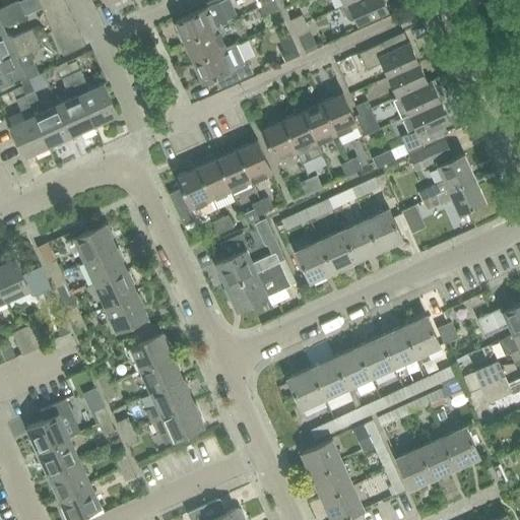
[(64,0),(41,0),(39,1),(44,11),(66,2),(64,0)]
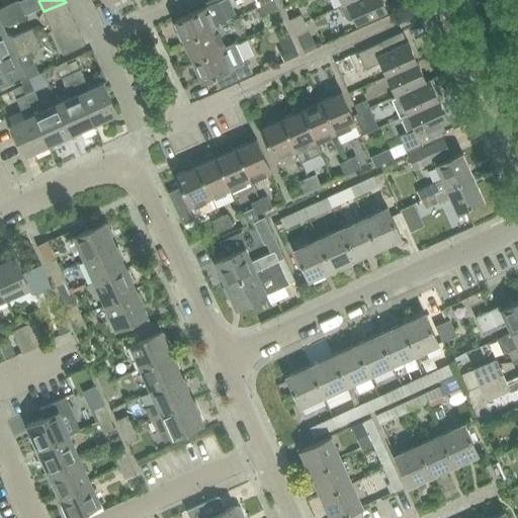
[(347,3),(344,5),(342,6),(346,16),(348,18),(351,19),(354,19),(357,24),(393,8),(389,0),(352,0),(347,3)]
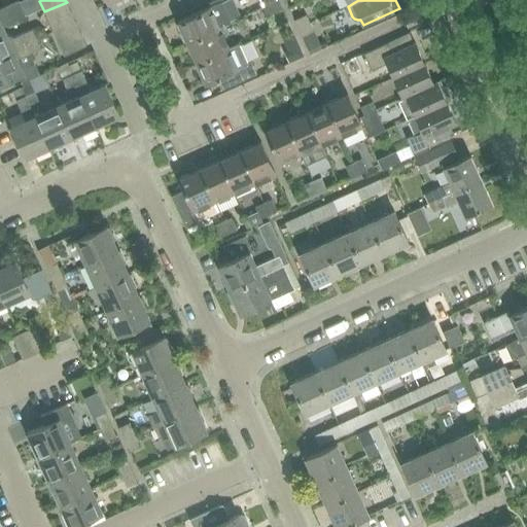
[(278,1),(264,8),(267,15),(282,9),(278,1)]
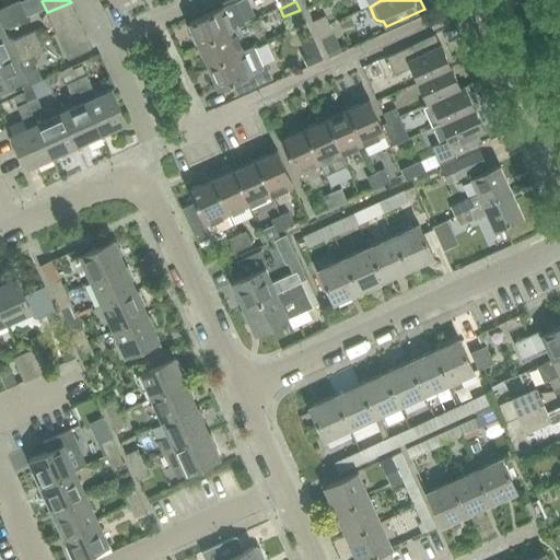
[(71,2),(47,12),(53,24),(76,13),(71,2)]
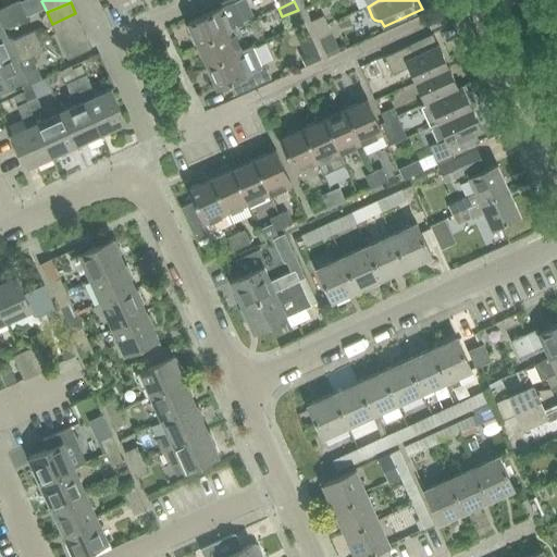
[(199,45),(233,29),(245,24),(235,2),(189,23),(199,45)]
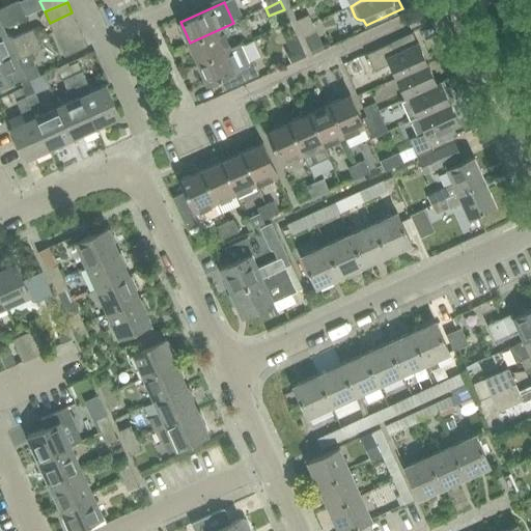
[(0,27),(3,27),(26,17),(22,6),(0,16),(0,27)]
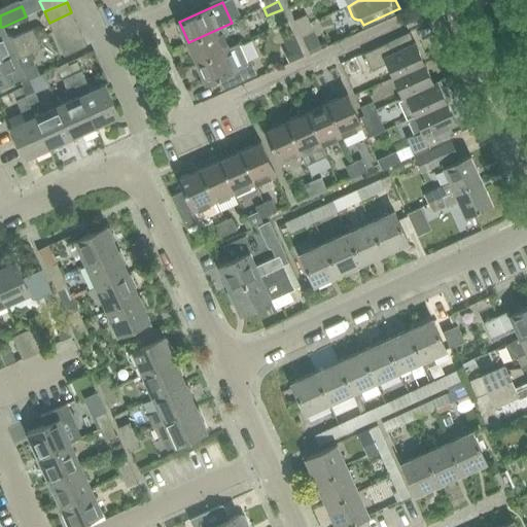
[(71,12),(49,23),(55,34),(76,24),(71,12)]
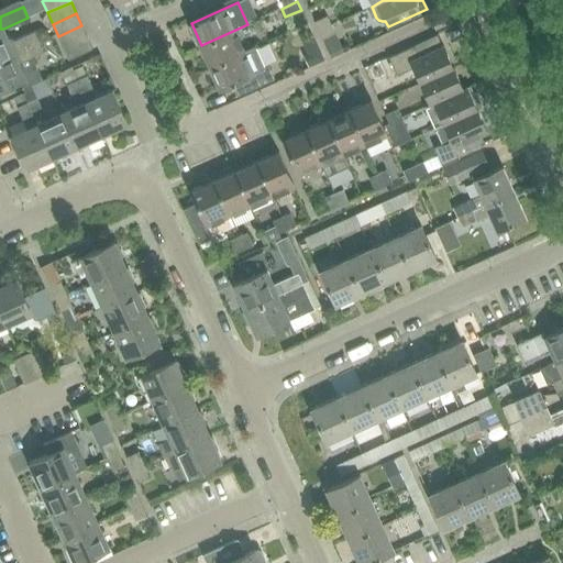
[(319,31),(332,24),(328,15),(315,22),(319,31)]
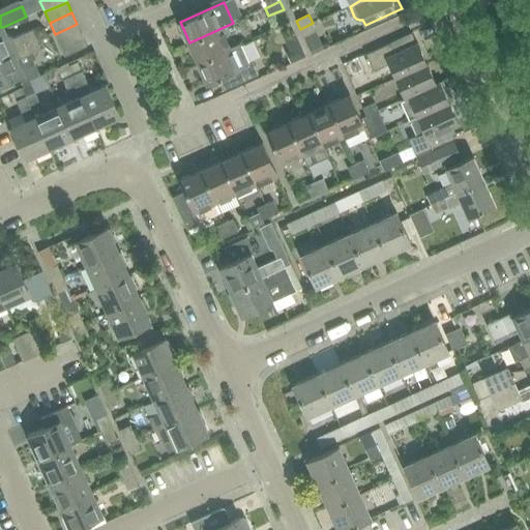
[(313,23),(300,29),(303,37),(316,31),(313,23)]
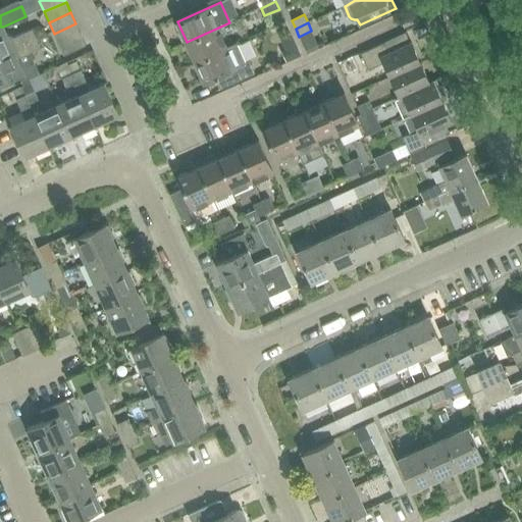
[(75,23),(54,34),(58,44),(81,34),(75,23)]
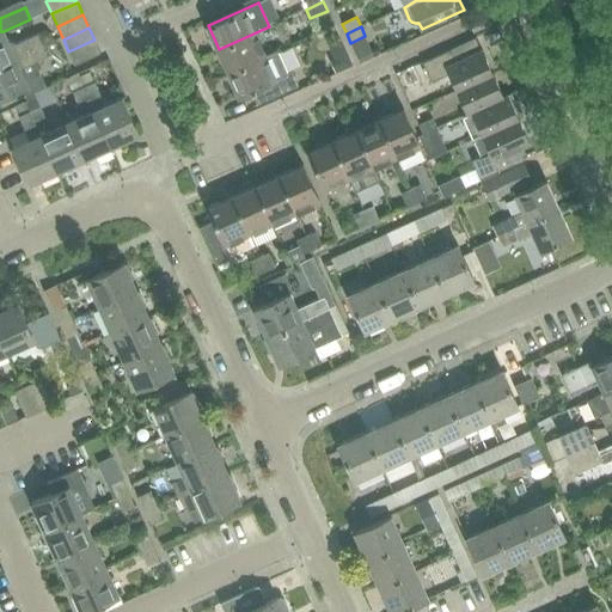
[(11,47),(4,31),(0,31),(0,65),(43,46),(37,35),(11,47)]
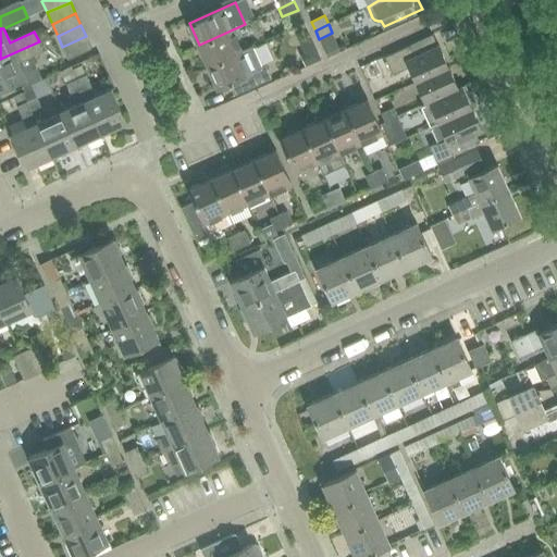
[(40,28),(34,32),(39,41),(50,37),(47,31),(40,28)]
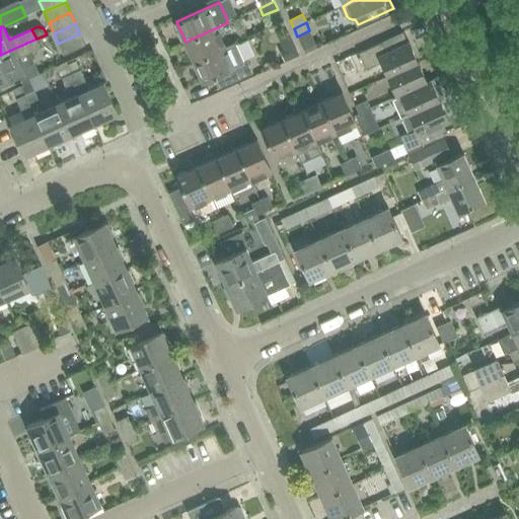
[(194,61),(226,47),(217,27),(186,42),(194,61)]
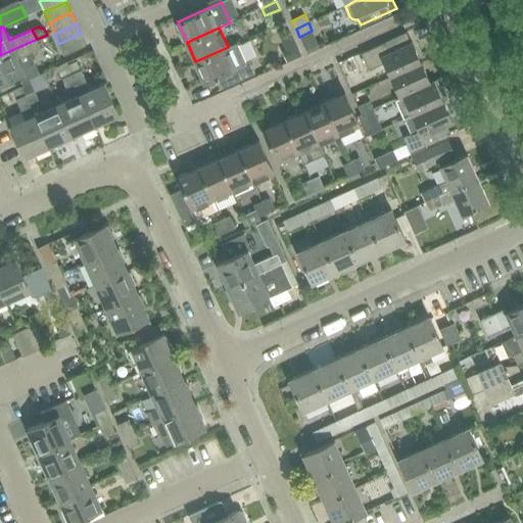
[(81,34),(58,44),(63,55),(86,45),(81,34)]
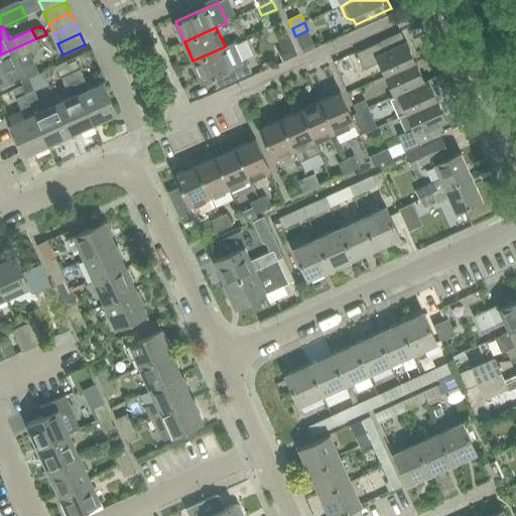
[(40,47),(36,38),(0,54),(0,82),(11,77),(18,74),(21,82),(28,78),(38,74),(29,52),(40,47)]
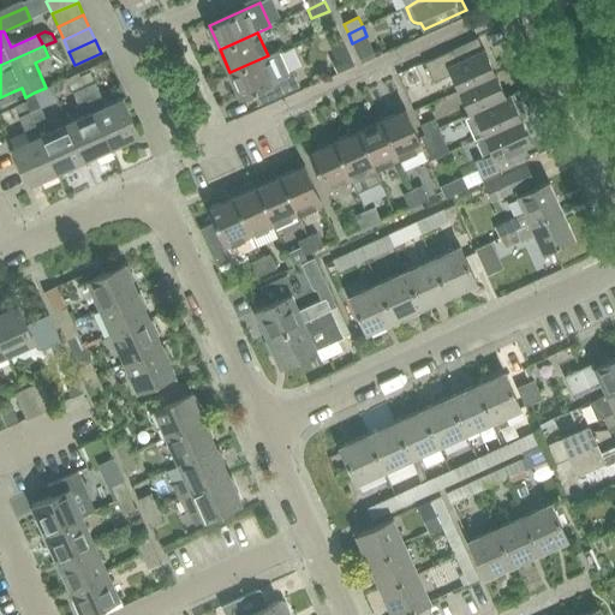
[(435,83),(452,75),(459,91),(496,75),(484,51),(460,63),(454,49),(425,63),(435,83)]
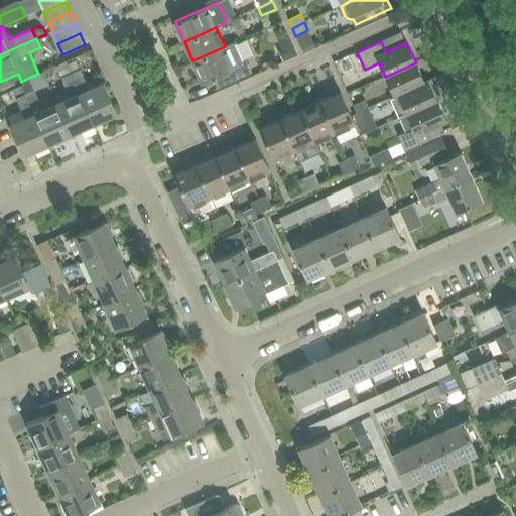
[(202,82),(212,77),(217,89),(251,73),(246,61),(242,63),(233,42),(225,46),(192,60),(202,82)]
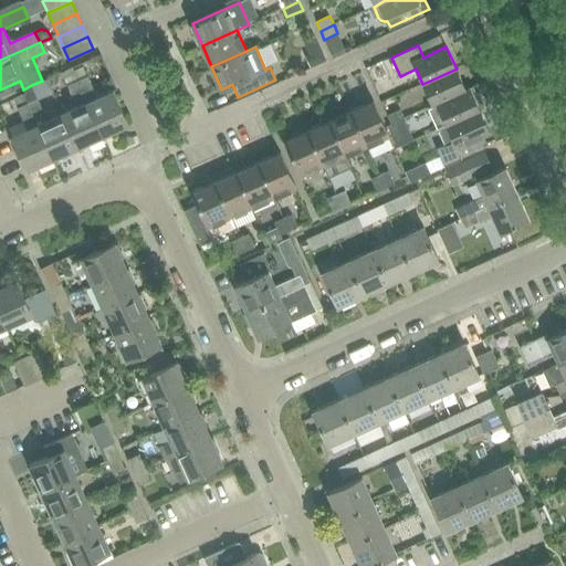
[(326,60),(322,50),(310,55),(306,56),(310,66),(326,60)]
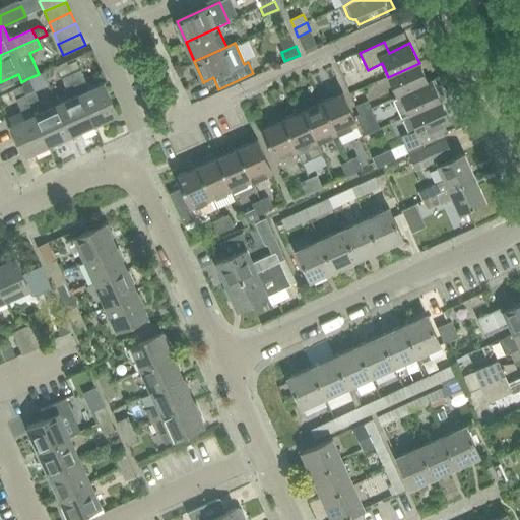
[(75,60),(67,64),(71,74),(80,70),(75,60)]
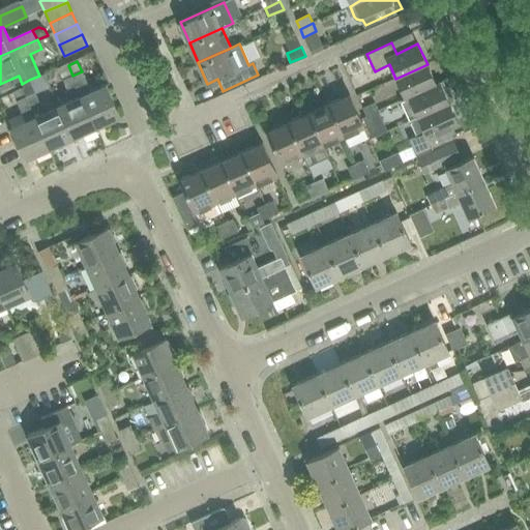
[(358,61),(347,65),(353,79),(364,74),(358,61)]
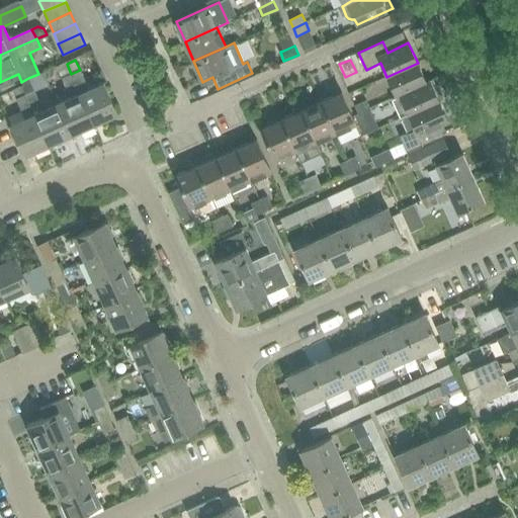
[(63,63),(56,66),(62,78),(71,74),(67,64),(66,62),(63,63)]
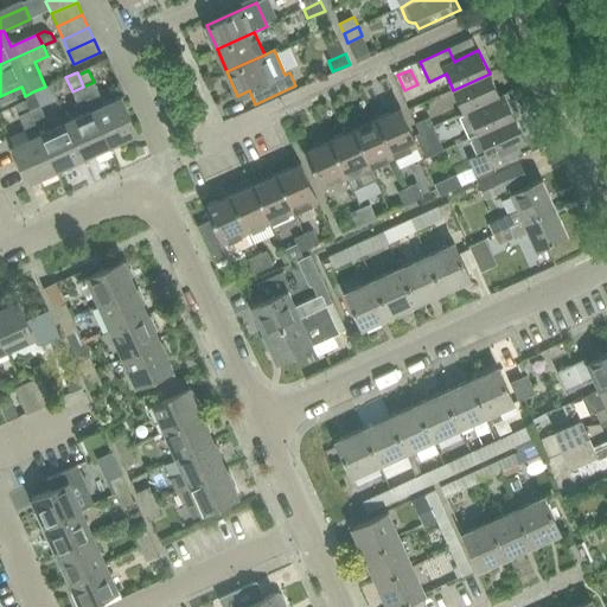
[(467,113),(467,112),(500,97),(499,96),(490,74),(453,90),(464,113),(464,114),(467,113)]
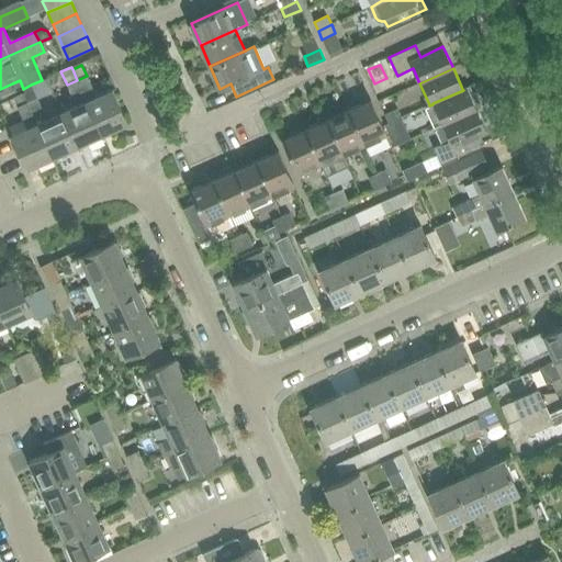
[(77,80),(101,134),(127,123),(113,90),(97,98),(87,76),(77,80)]
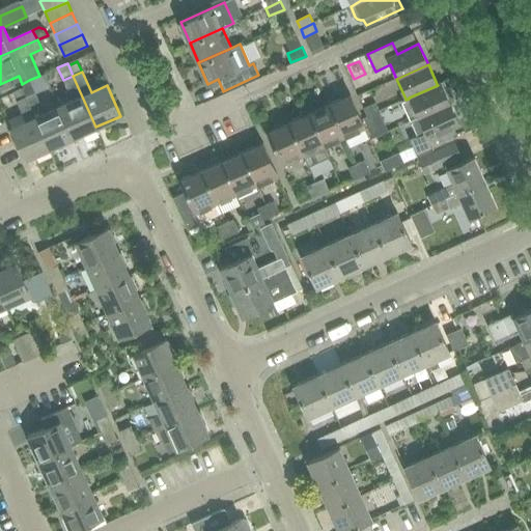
[(95,127),(73,76),(63,80),(73,101),(59,107),(73,137),(80,134),(95,127)]
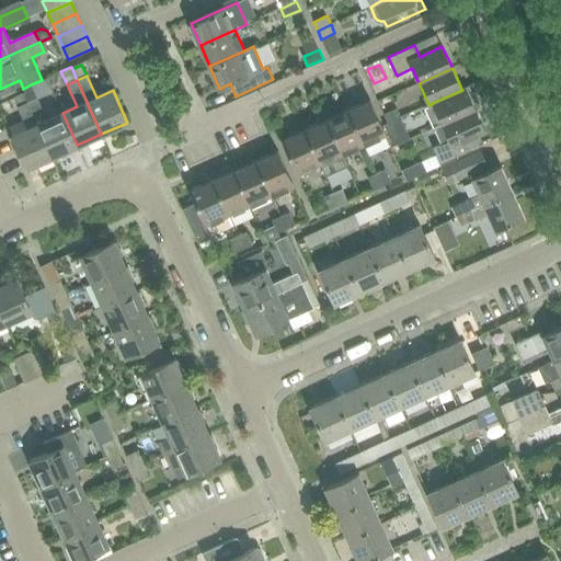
[(12,83),(0,89),(0,96),(1,99),(15,92),(12,83)]
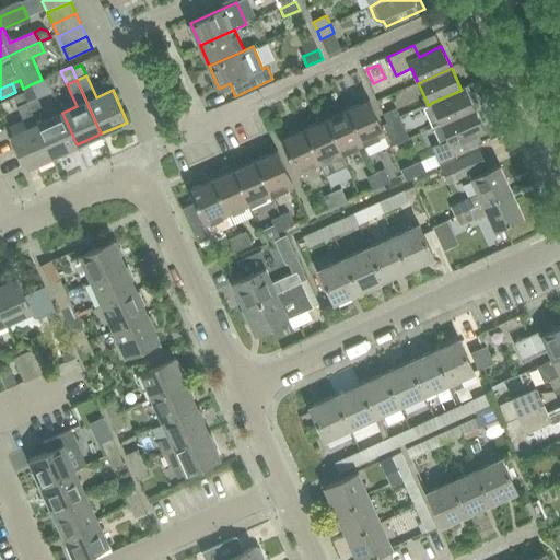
[(31,84),(23,89),(25,93),(24,94),(27,102),(37,97),(31,84)]
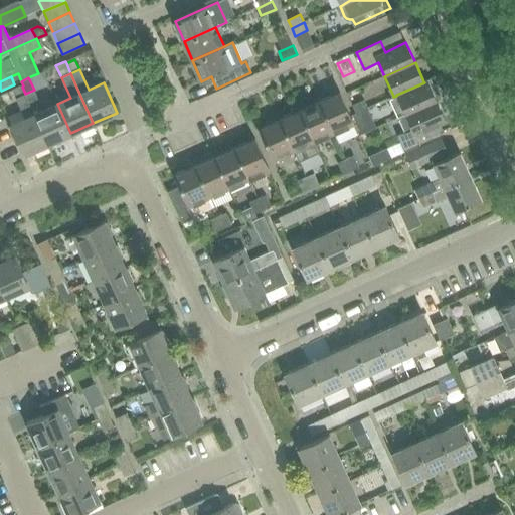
[(405,115),(437,100),(439,99),(441,95),(437,86),(433,84),(430,86),(426,80),(423,81),(424,82),(396,95),(396,96),(393,97),(393,96),(389,98),(398,118),(405,115)]
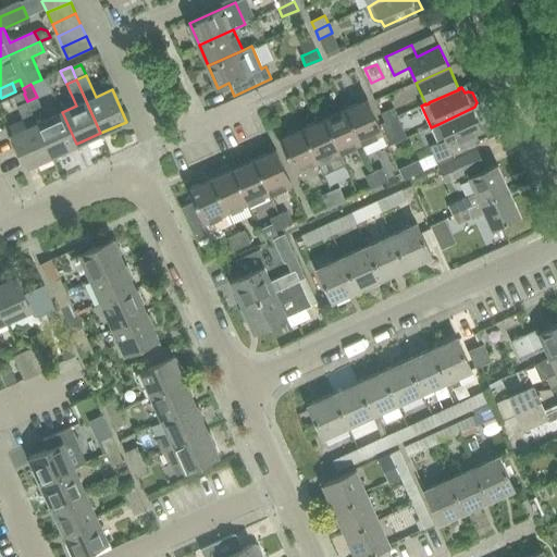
[(24,94),(13,98),(17,106),(27,101),(24,94)]
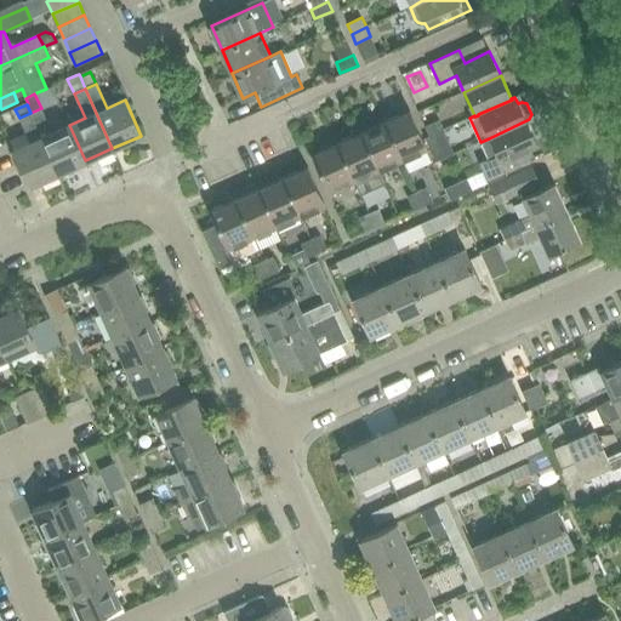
[(51,157),(58,172),(85,160),(69,125),(52,132),(41,108),(30,113),(51,157)]
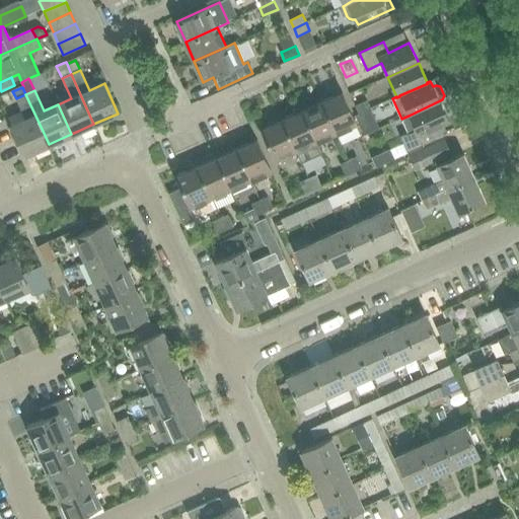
[(342,131),(357,125),(343,92),(321,102),(336,133),(342,131)]
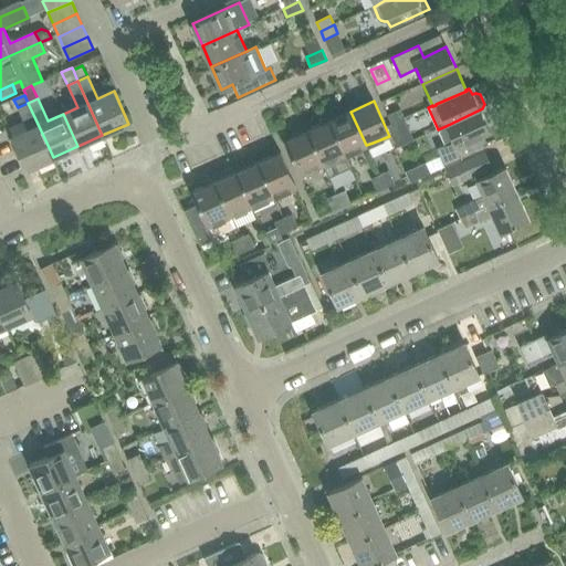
[(27,169),(53,157),(46,143),(28,103),(18,107),(28,129),(12,136),(16,143),(27,169)]
